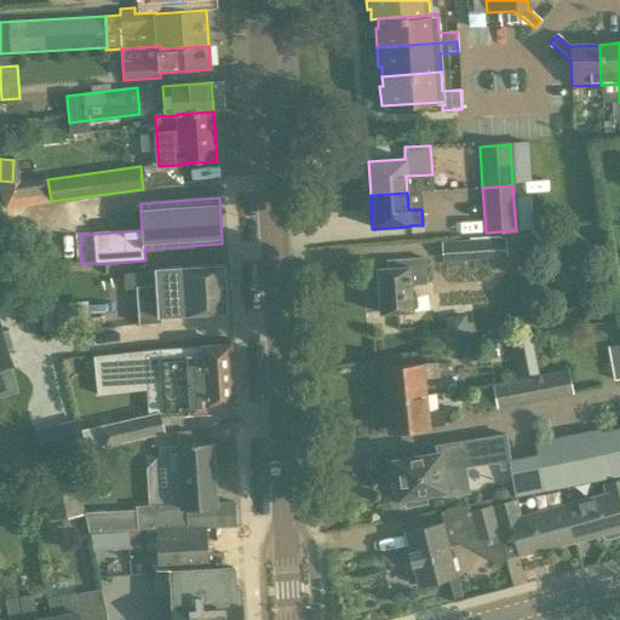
[(463,260),(504,258),(503,239),(461,241),(463,260)]
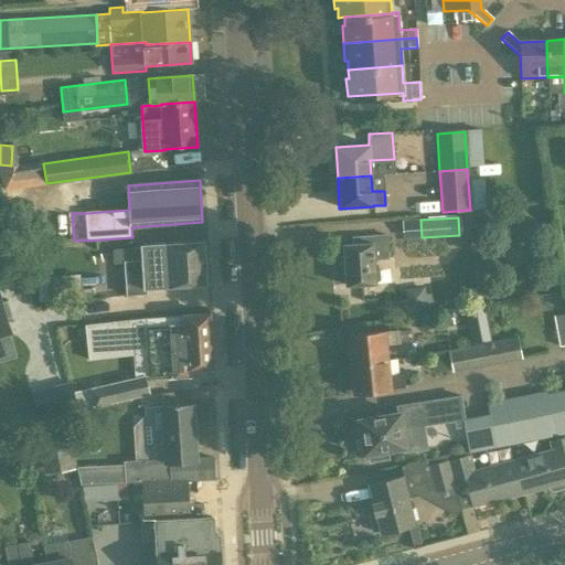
[(353,237),(353,245),(343,245),(345,286),(375,285),(374,260),(387,260),(386,235),(353,237)]
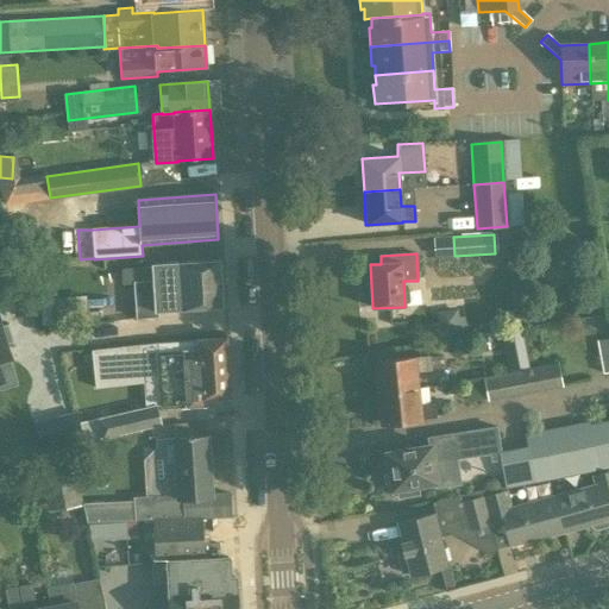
[(157,313),(223,307),(218,259),(151,265),(151,267),(121,269),(123,283),(132,283),(136,320),(157,318),(157,313)]
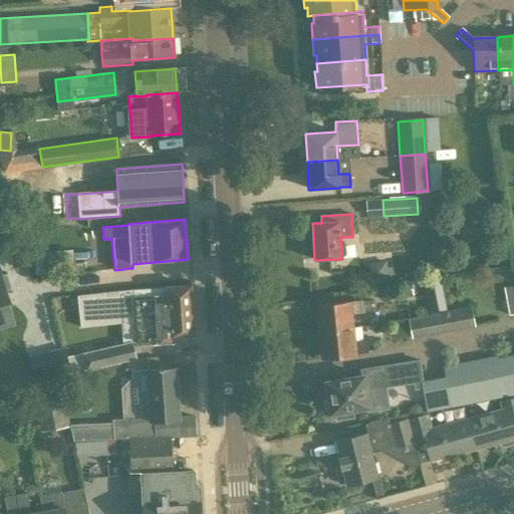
[(390,260),(372,264),(377,282),(395,277),(390,260)]
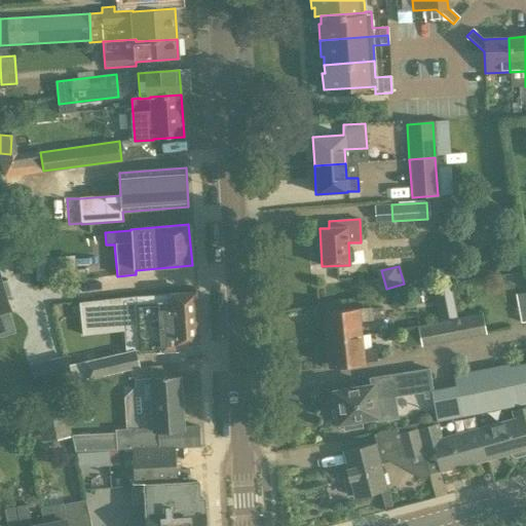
[(10,324),(7,313),(10,312),(0,278),(0,330),(9,328),(10,324)]
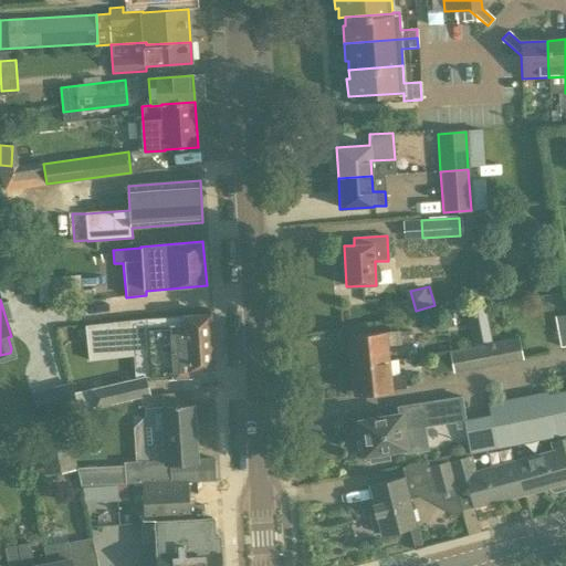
[(91,390),(95,409),(149,397),(145,378),(149,378),(149,379),(190,378),(190,369),(212,369),(208,315),(85,326),(88,360),(133,357),(135,380),(91,390)]
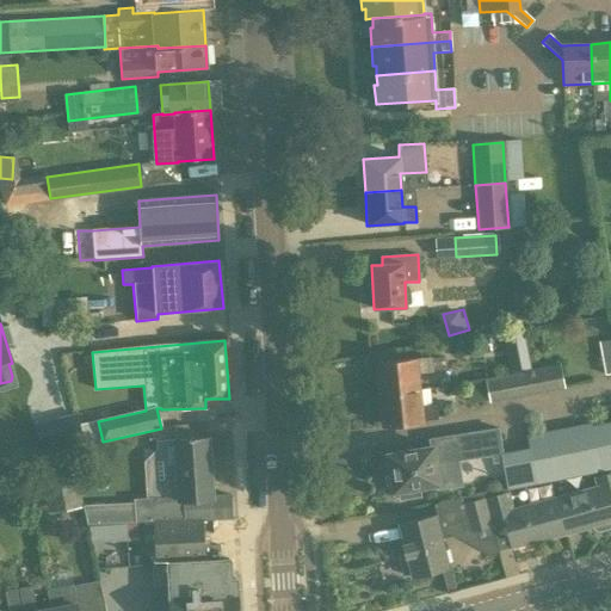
[(380,397),(418,390),(417,374),(432,372),(431,358),(415,359),(376,363),(380,397)]
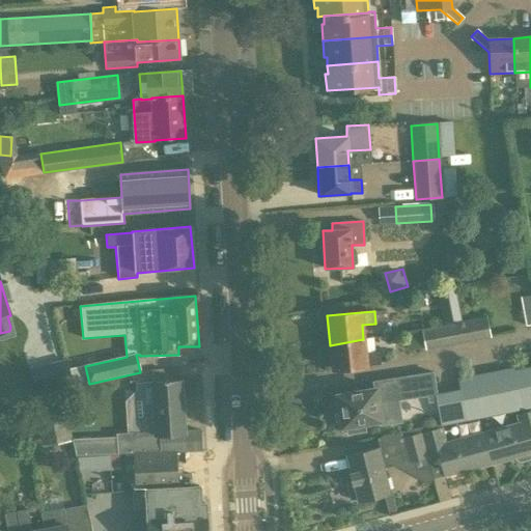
[(421,330),(424,347),(425,351),(491,337),(486,316),(421,330)]
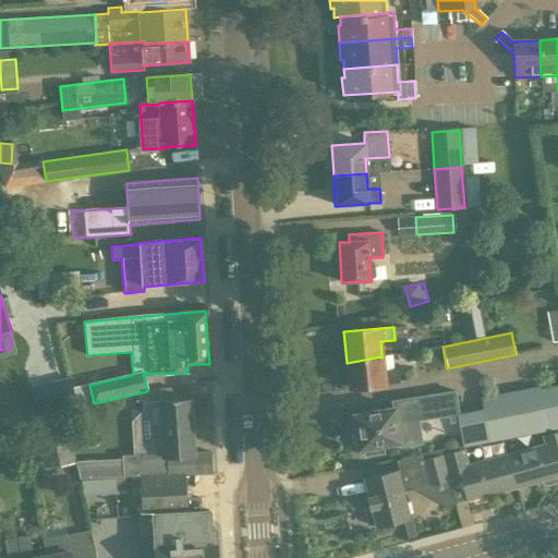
[(446,365),(443,347),(425,350),(427,368),(446,365)]
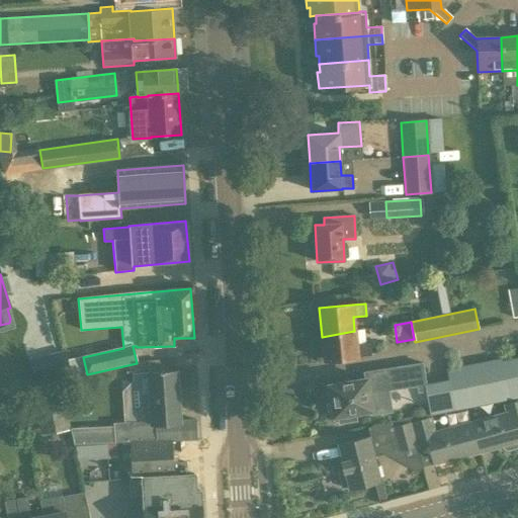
[(354,331),(322,337),(324,360),(357,357),(370,356),(369,343),(355,345),(354,331)]
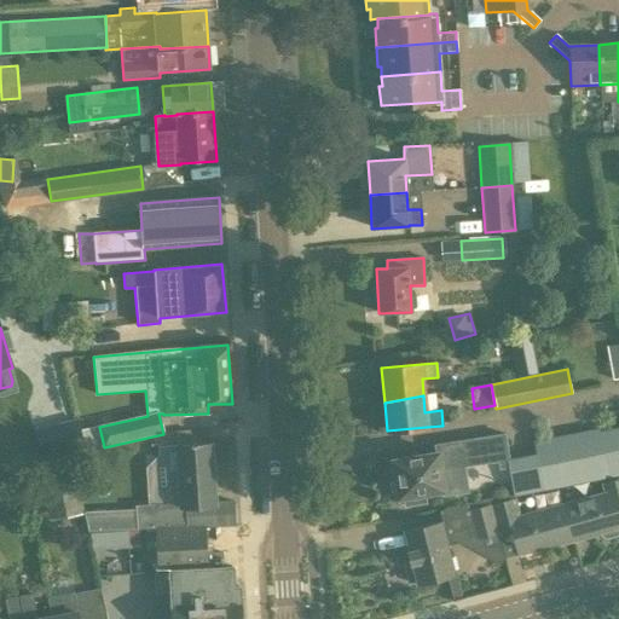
[(515,496),(608,479),(599,428),(533,441),(534,455),(505,461),(513,497),(515,496)]
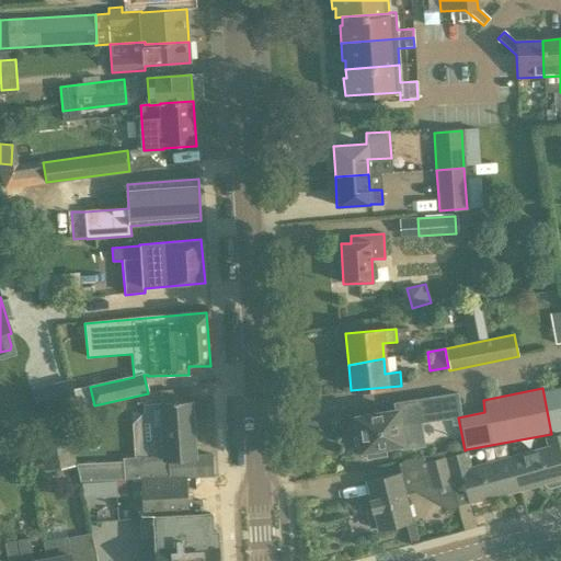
[(551,433),(560,430),(560,388),(544,392),(551,433)]
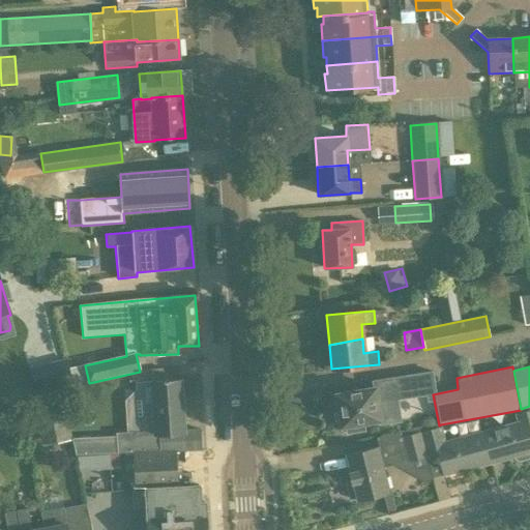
[(341,425),(345,425),(347,434),(364,431),(363,422),(380,419),(381,424),(401,421),(396,399),(435,392),(432,371),(373,380),(374,387),(335,393),(341,425)]
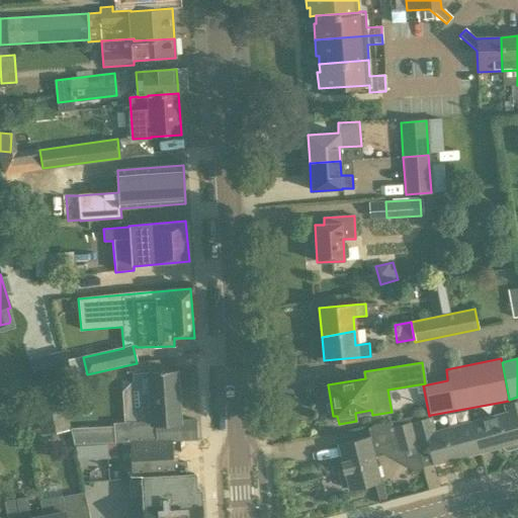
[(171,440),(195,438),(194,420),(180,421),(176,370),(132,373),(133,391),(149,390),(150,406),(148,406),(150,423),(134,424),(136,441),(128,442),(171,440)]
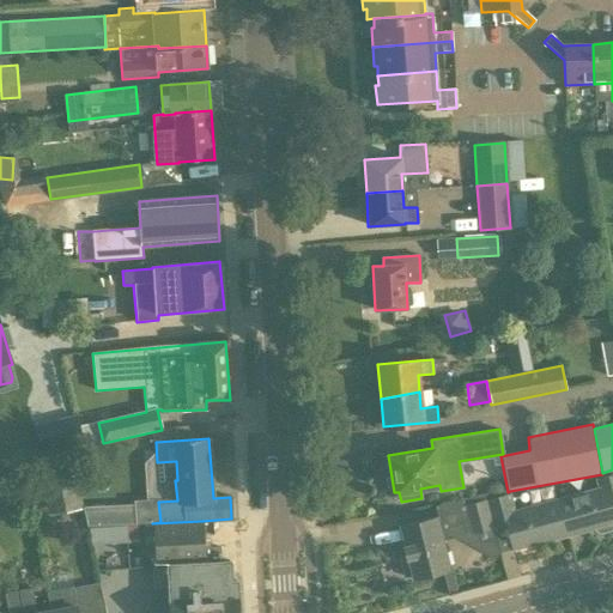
[(612,523),(612,522),(612,521),(612,502),(612,498),(612,473),(596,479),(599,487),(556,498),(565,536),(592,529),(592,528),(595,527),(595,529),(600,533),(611,529),(612,525),(612,523)]
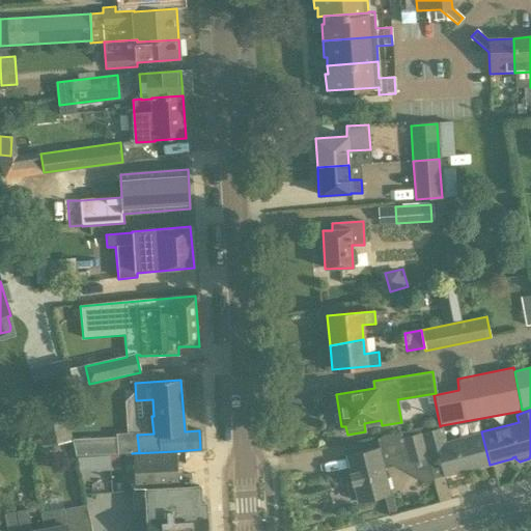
[(36,418),(42,446),(72,440),(65,412),(36,418)]
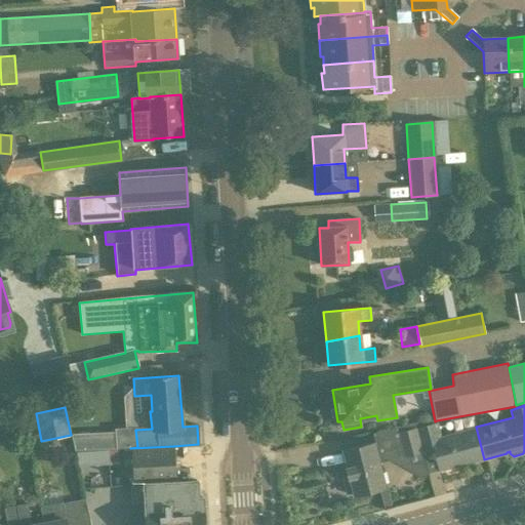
[(465,465),(484,459),(476,427),(441,436),(438,422),(437,422),(425,426),(416,428),(416,429),(423,453),(435,450),(440,470),(465,463),(465,465)]
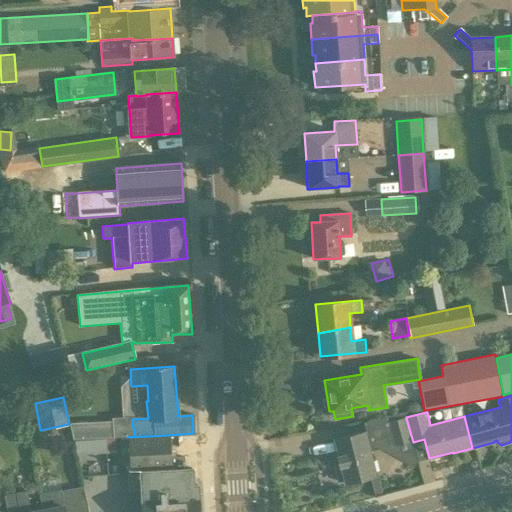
[(338,482),(344,481),(345,483),(376,476),(370,451),(393,446),(394,448),(413,443),(413,442),(406,418),(389,422),(387,423),(386,417),(364,423),(365,432),(334,440),(338,456),(337,456),(340,466),(335,467),(338,482)]
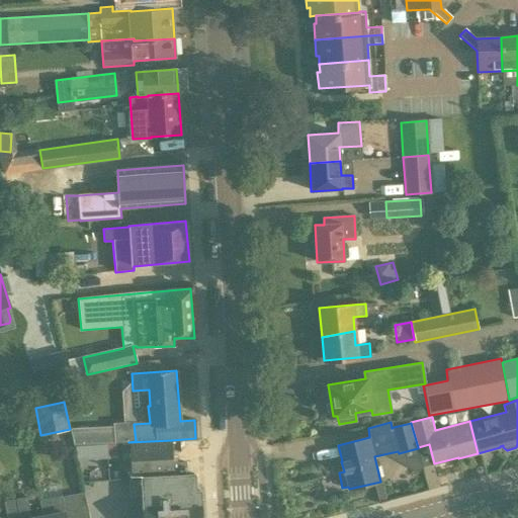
[(173,463),(171,440),(128,442),(123,442),(124,447),(119,448),(120,464),(131,464),(132,479),(128,479),(130,496),(143,495),(144,517),(200,517),(199,491),(194,491),(193,473),(186,475),(185,462),(173,463)]
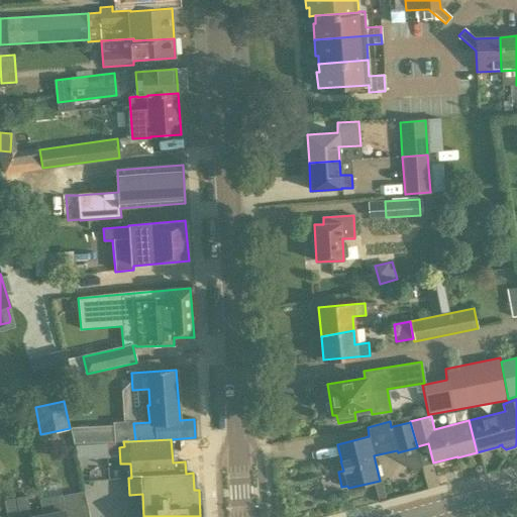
[(41,515),(41,516),(78,516),(74,494),(39,501),(41,515)]
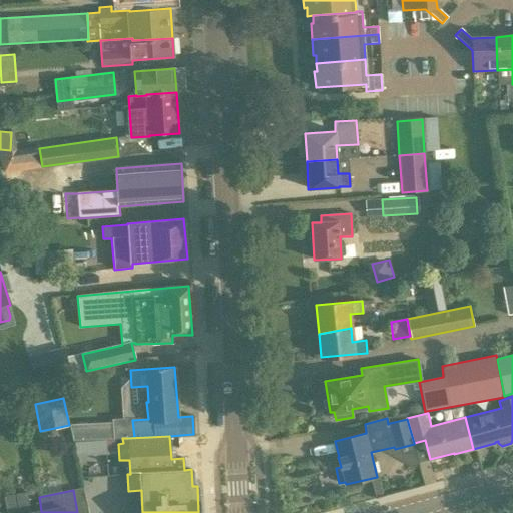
[(41,512),(41,511),(31,512),(30,512),(27,492),(4,496),(6,512),(41,512)]
